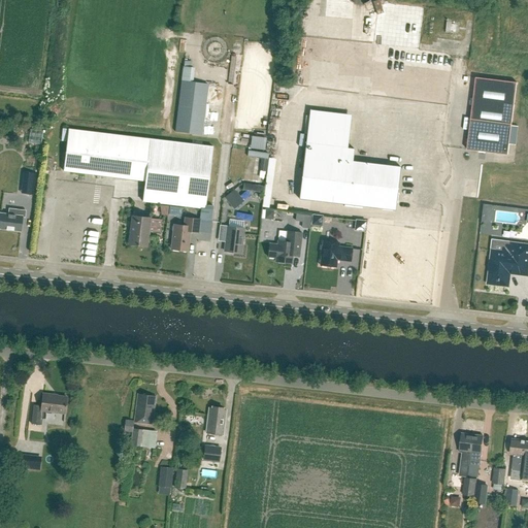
[(517,145),(519,127),(512,126),(517,83),(475,77),(471,120),(467,151),(480,152),(480,153),(486,154),(486,153),(508,155),(509,144),(517,145)]
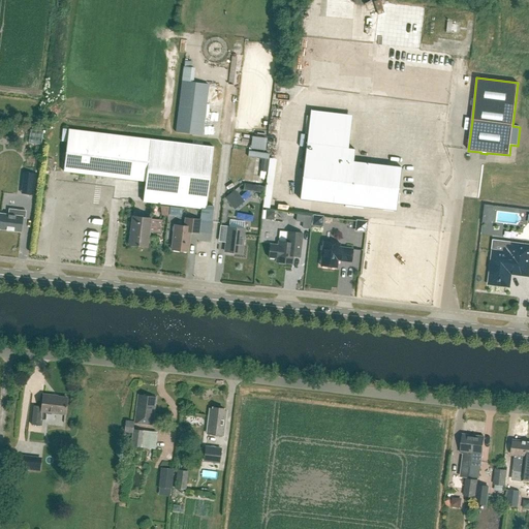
[(182,83),(176,133),(203,136),(209,86),(208,86),(182,83)]
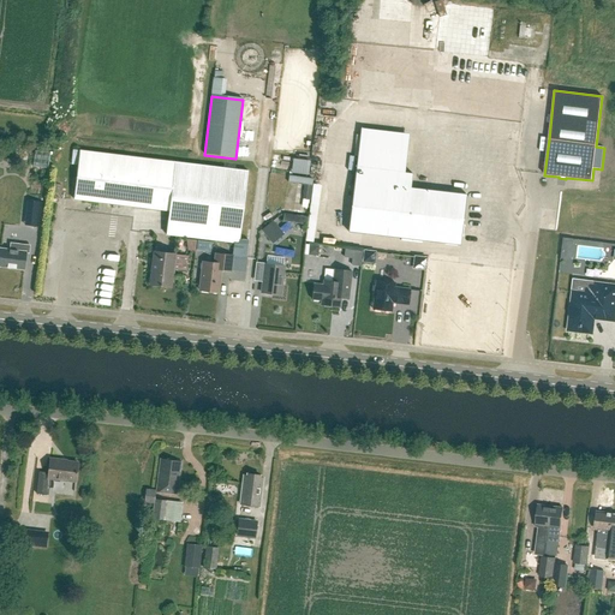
[(460,245),(466,195),(410,187),(412,174),(405,173),(408,142),(359,136),(348,232),(460,245)]
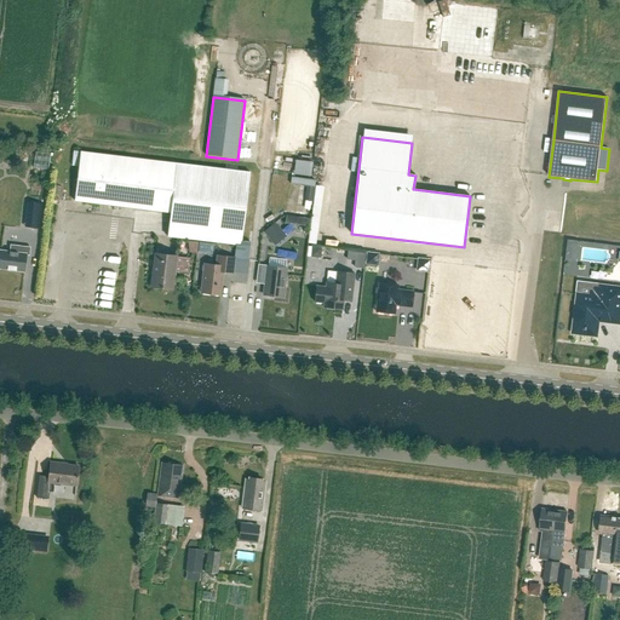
[(241,246),(250,172),(195,166),(81,151),(75,201),(171,213),(168,237),(241,246)]
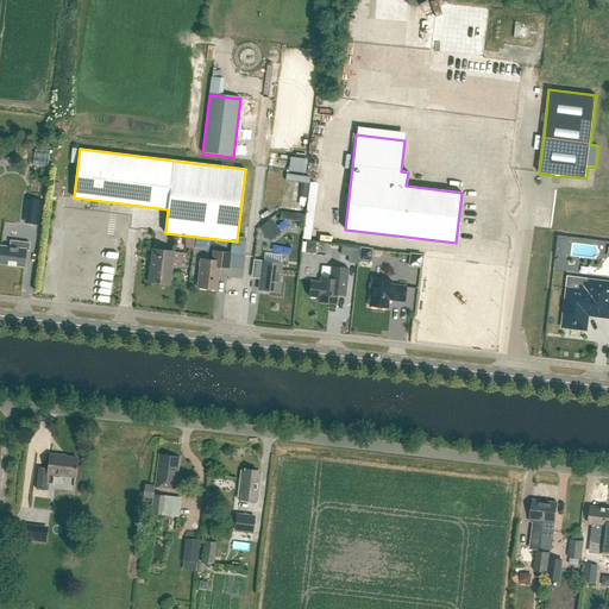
[(303,179),(296,179),(296,169),(281,169),(280,194),(292,194),(292,189),(303,190),(303,179)]
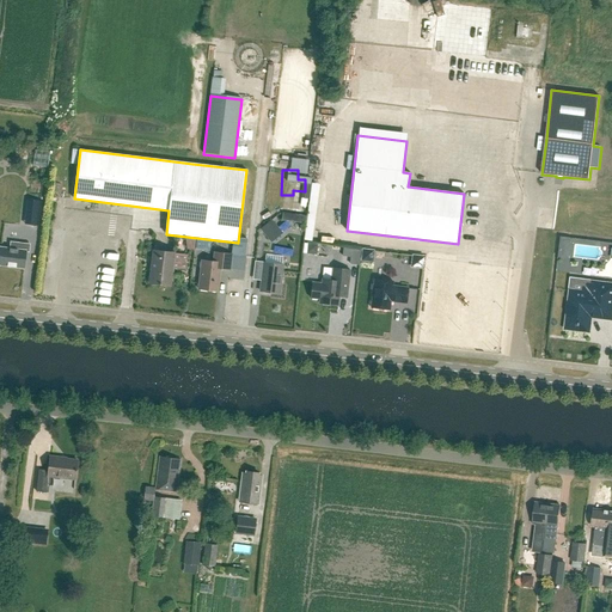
[(316,238),(322,179),(313,179),(311,206),(294,204),(294,210),(310,212),(307,237),(316,238)]
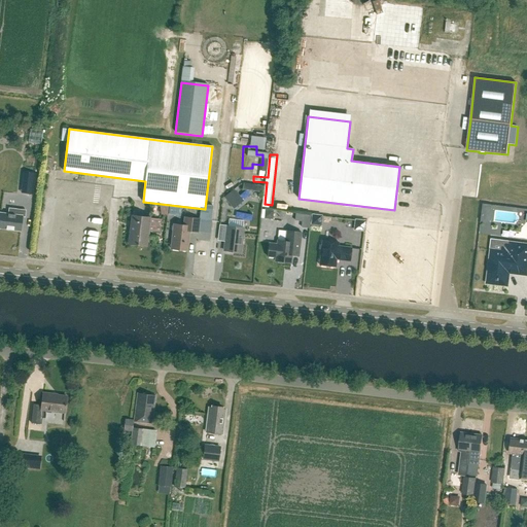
[(25,185),(24,192),(34,195),(35,186),(25,185)]
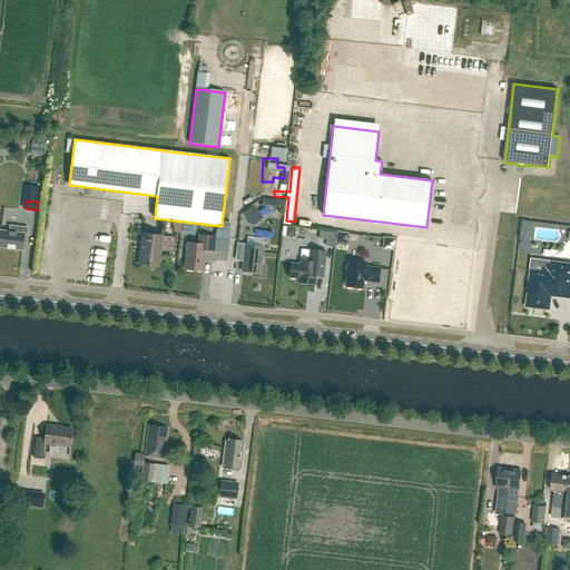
[(537,238),(564,242),(566,228),(538,225),(537,238)]
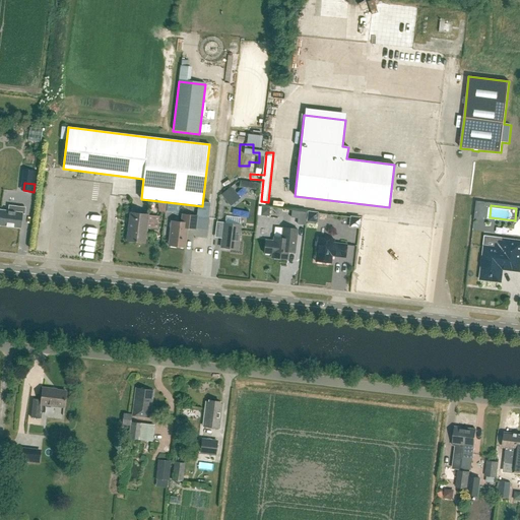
[(24,214),(25,208),(14,206),(13,212),(0,211),(0,224),(20,228),(22,213),(24,214)]
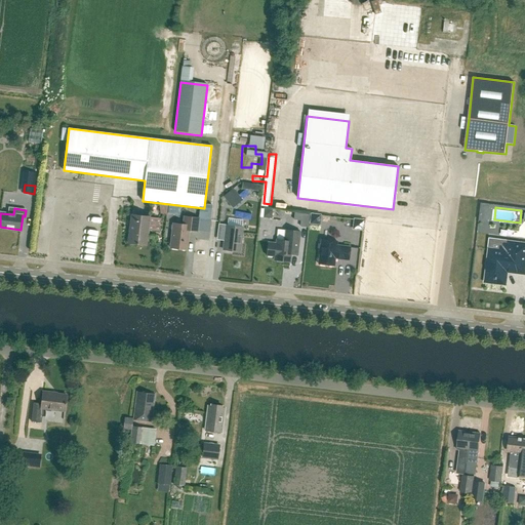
[(315,225),(321,219),(322,214),(311,213),(310,224),(315,225)]
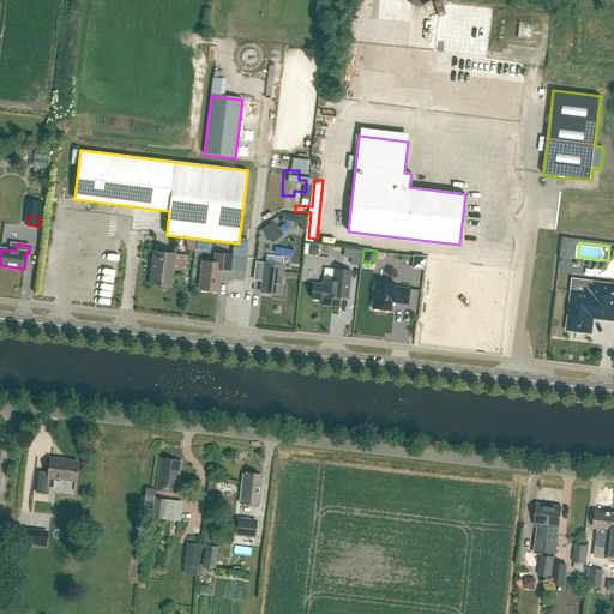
[(170,287),(175,254),(154,252),(150,284),(170,287)]
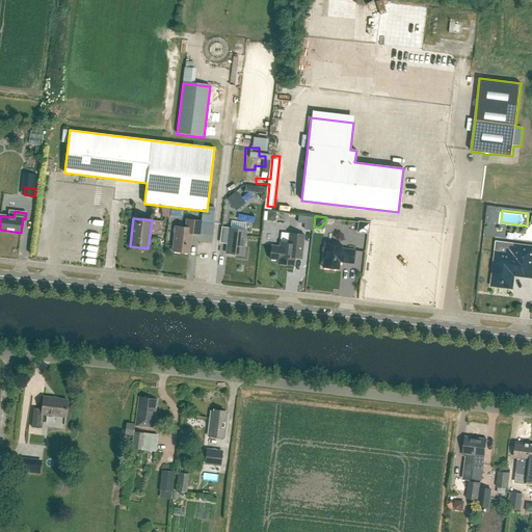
[(200,235),(202,221),(187,219),(186,228),(176,227),(173,251),(189,254),(191,234),(200,235)]
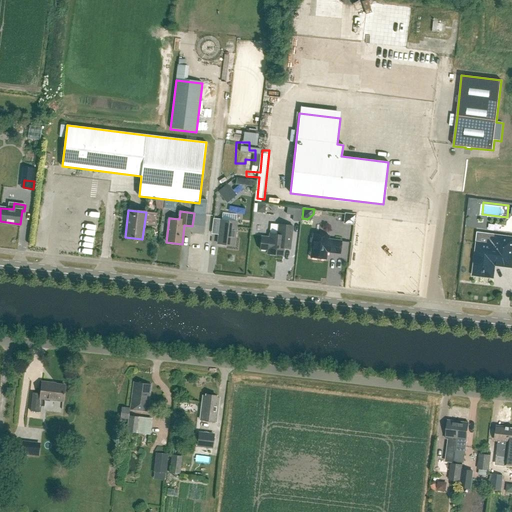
[(356,214),(345,213),(343,224),(354,225),(356,214)]
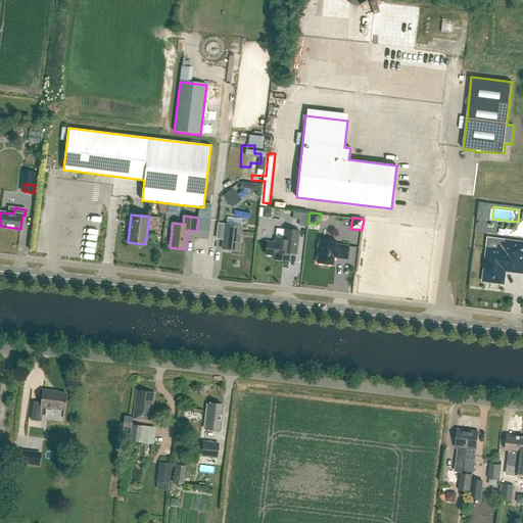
[(239,250),(242,227),(226,225),(223,249),(239,250)]
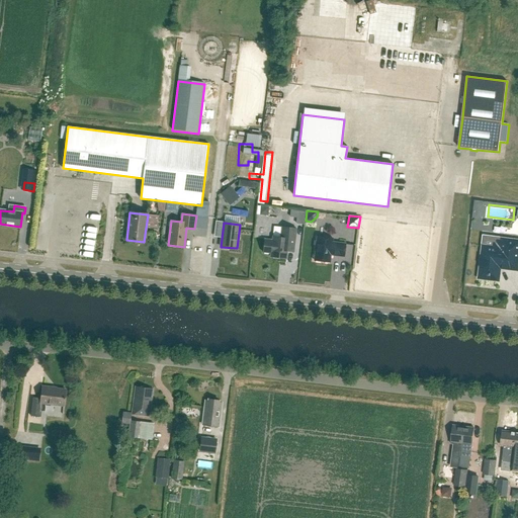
[(286,259),(287,252),(293,253),(294,246),(296,229),(282,227),(274,226),(273,237),(272,240),(265,239),(263,252),(271,253),(270,257),(286,259)]
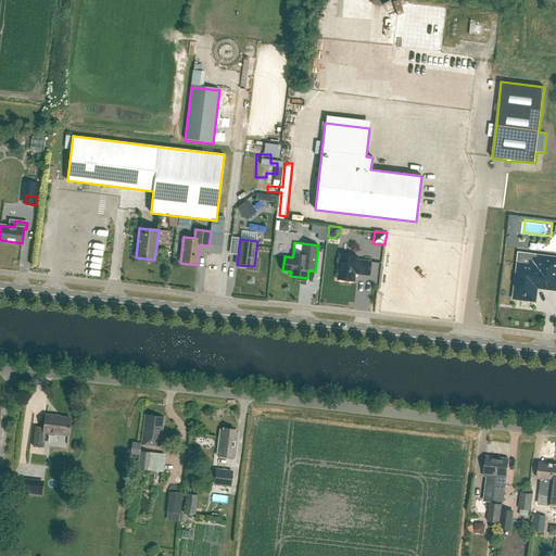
[(369,276),(371,262),(357,260),(357,256),(340,254),(337,279),(354,281),(355,274),(369,276)]
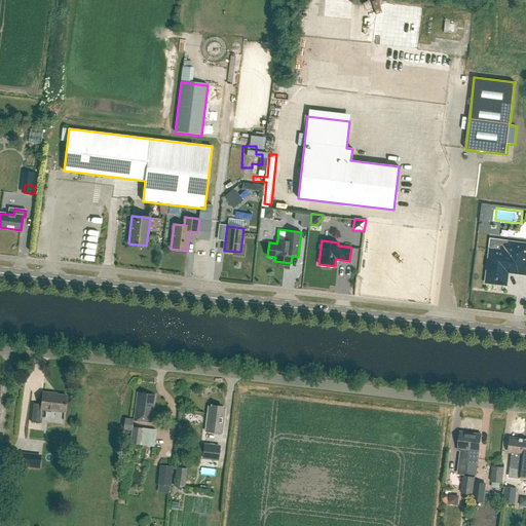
[(505,272),(510,270),(511,273),(525,274),(525,243),(491,240),(486,283),(506,286),(508,276),(505,272)]
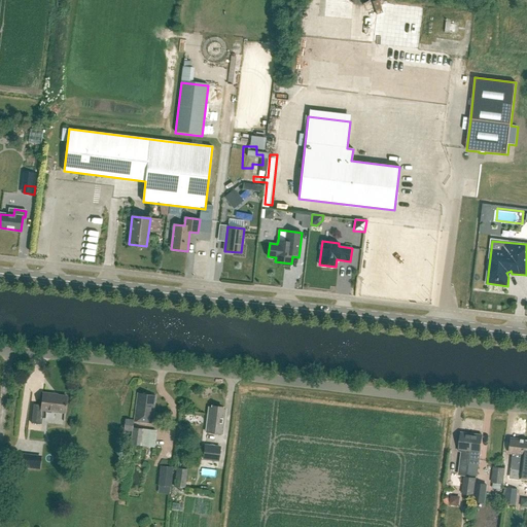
[(76,255),(97,258),(98,252),(77,249),(76,255)]
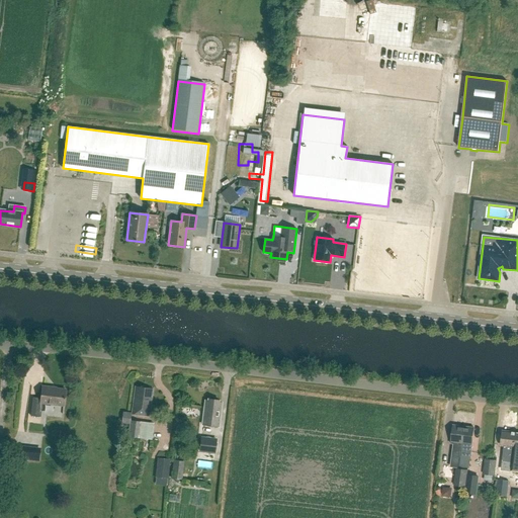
[(64,406),(66,390),(52,389),(52,387),(42,386),(41,399),(33,398),(31,416),(41,417),(42,404),(64,406)]
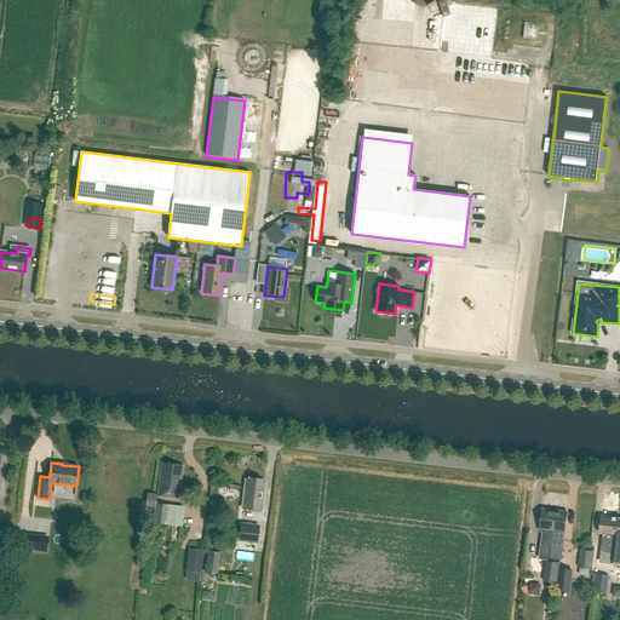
[(179,499),(183,466),(162,463),(158,495),(179,499)]
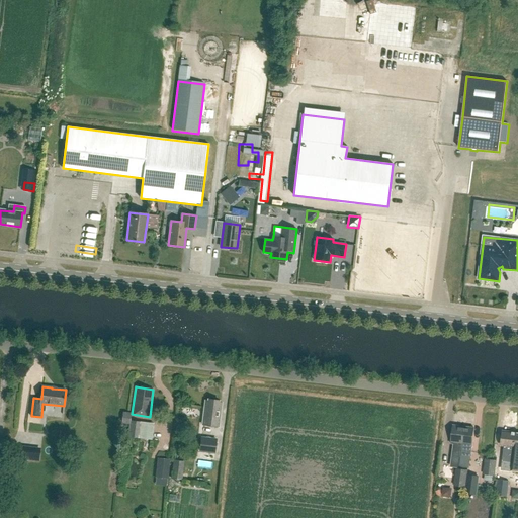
[(219,402),(219,400),(208,399),(208,401),(205,401),(202,424),(219,426),(222,403),(219,402)]
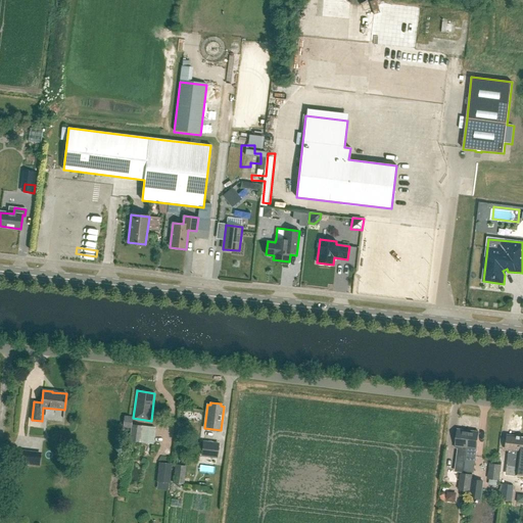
[(153,444),(155,427),(132,424),(130,441),(146,443),(153,444)]
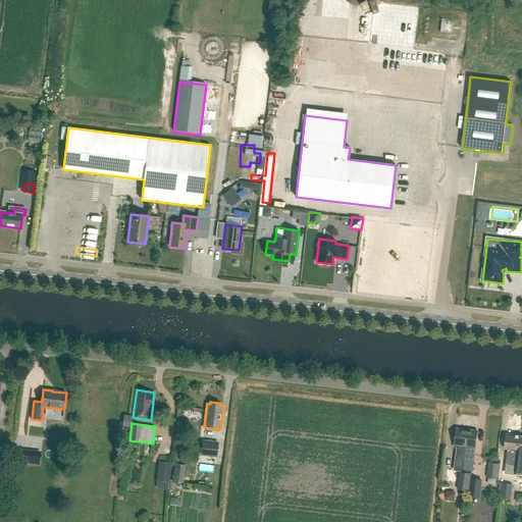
[(466,453),(469,430),(457,428),(455,447),(457,448),(455,469),(472,471),(473,468),(465,467),(466,462),(467,453),(466,453)]
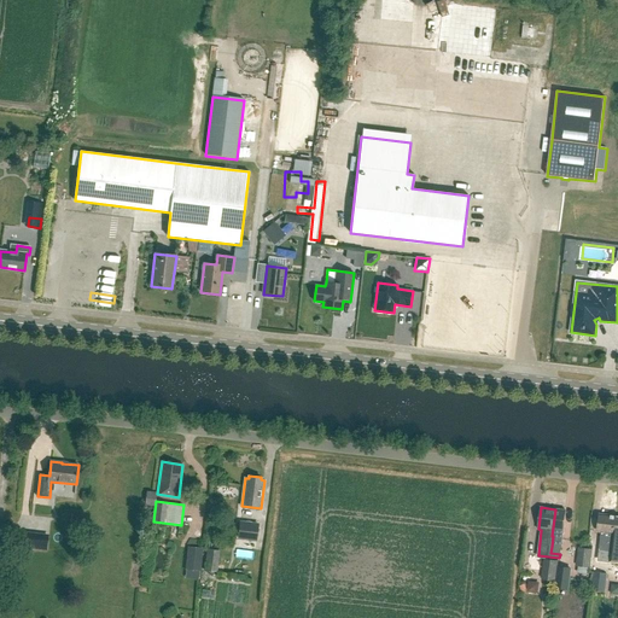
[(560,554),(559,558),(560,558),(566,511),(555,509),(552,536),(553,536),(552,547),(551,553),(560,554)]
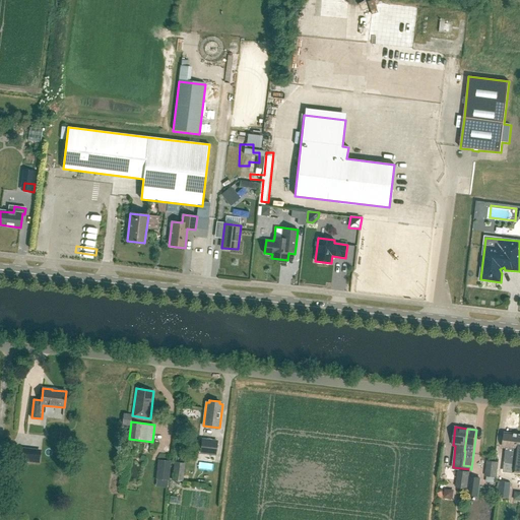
[(515,465),(518,435),(505,433),(503,447),(506,448),(504,463),(515,465)]
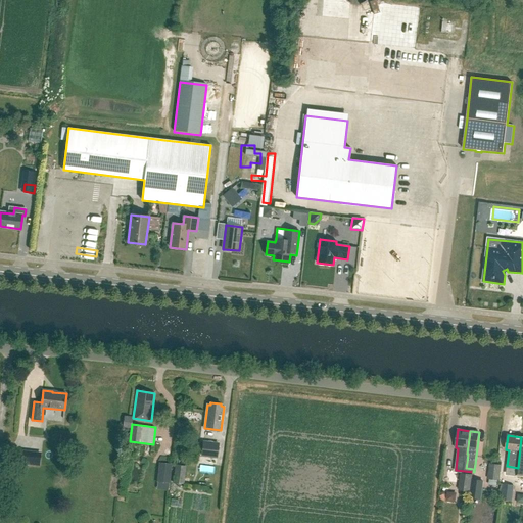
[(218,459),(219,443),(202,441),(200,457),(218,459)]
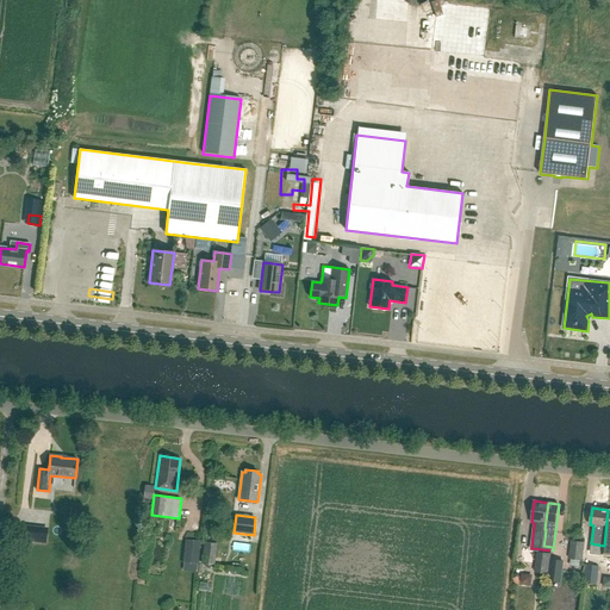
[(198,564),(200,541),(186,540),(184,562),(198,564)]
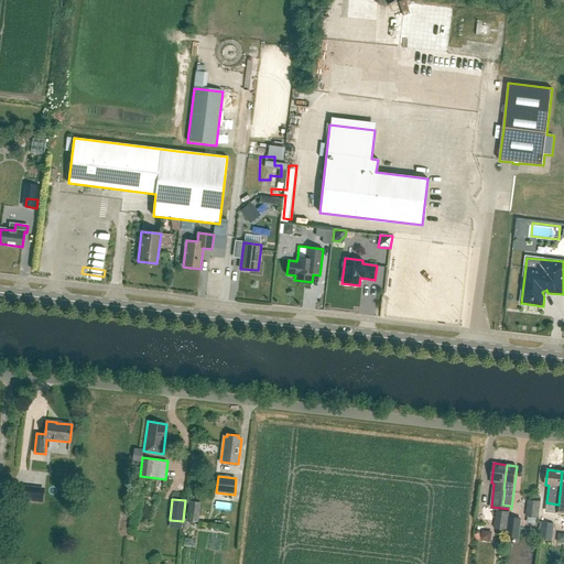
[(539,519),(541,501),(528,500),(527,517),(539,519)]
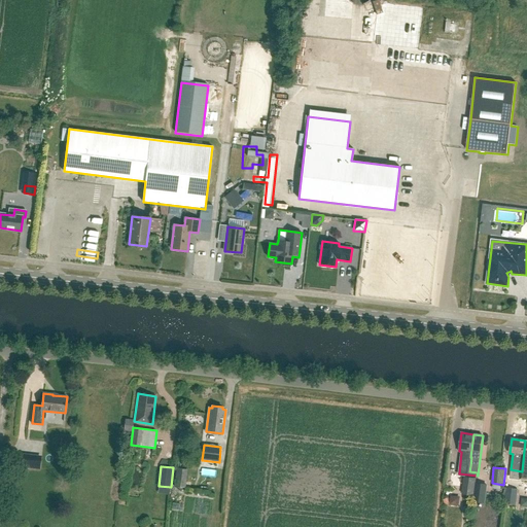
[(185,487),(188,469),(177,468),(175,486),(185,487)]
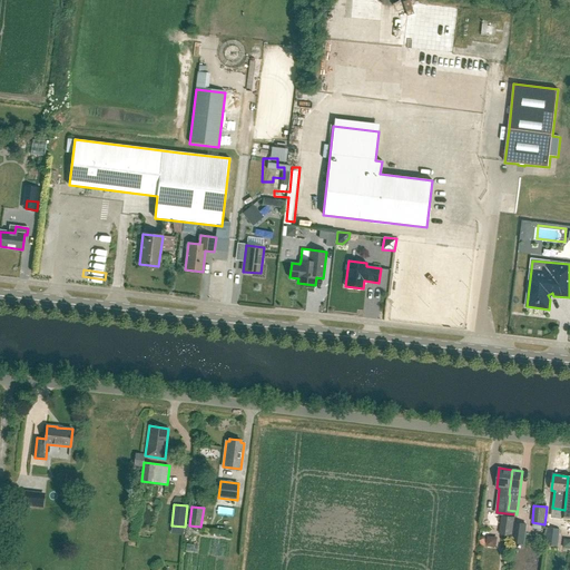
[(513,537),(516,517),(502,516),(500,534),(513,537)]
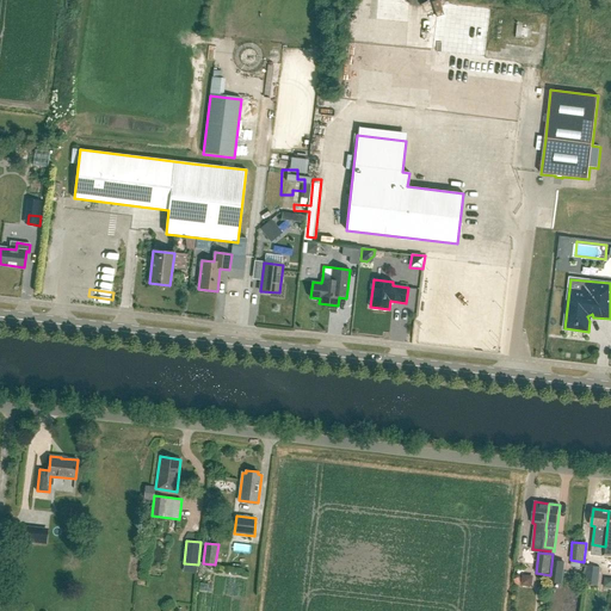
[(598,586),(600,567),(587,566),(585,584),(598,586)]
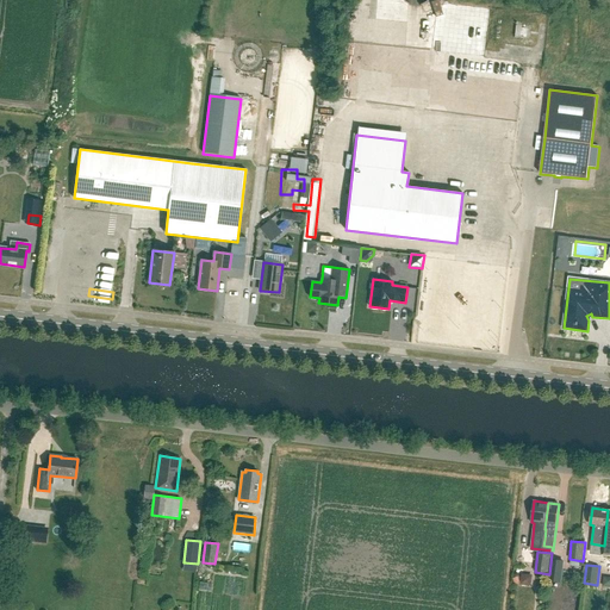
[(561,583),(564,571),(552,570),(549,582),(561,583)]
